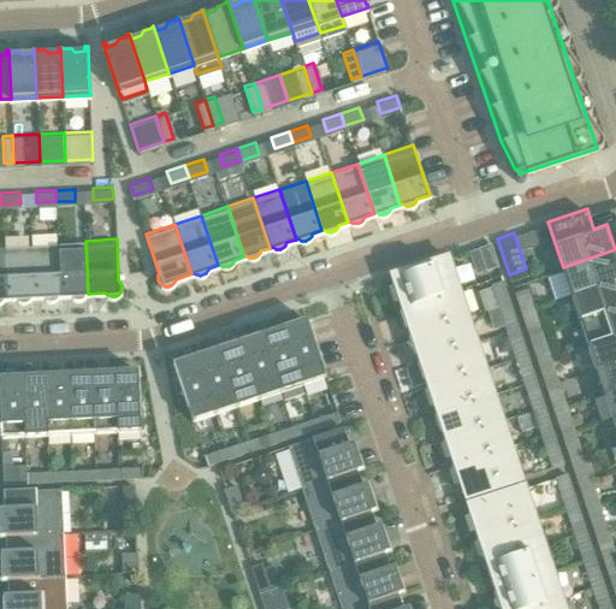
[(86,241),(58,242),(60,295),(70,294),(72,296),(73,296),(76,297),(78,297),(80,297),(82,296),(84,295),(86,294),(88,294),(86,241)]
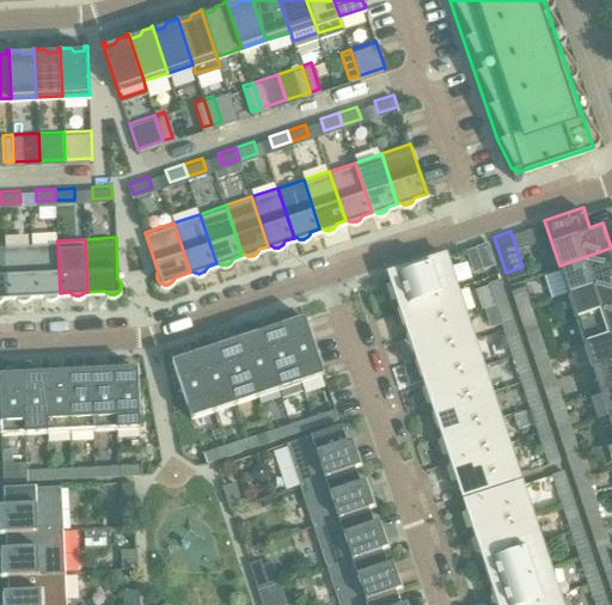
[(494,261),(487,239),(475,243),(483,264),(494,261)]
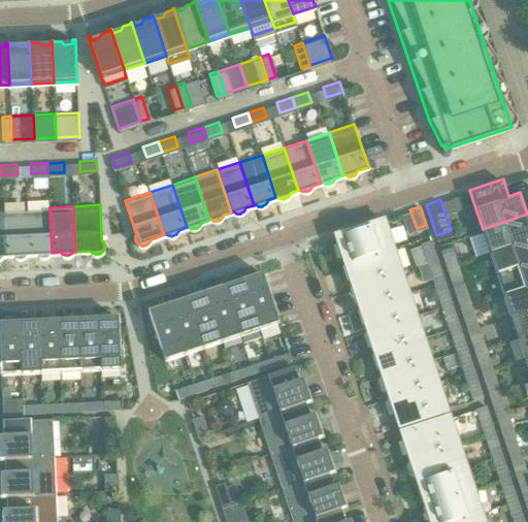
[(50,207),(26,208),(28,254),(37,253),(38,255),(40,256),(41,256),(43,257),(45,256),(46,256),(48,254),(50,253),(52,253),(50,207)]
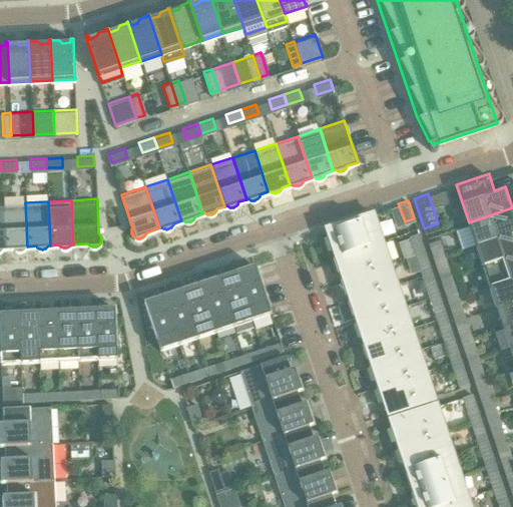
[(25,202),(2,203),(4,247),(13,247),(14,248),(16,249),(17,249),(19,250),(21,249),(23,249),(24,248),(25,246),(27,246),(25,202)]
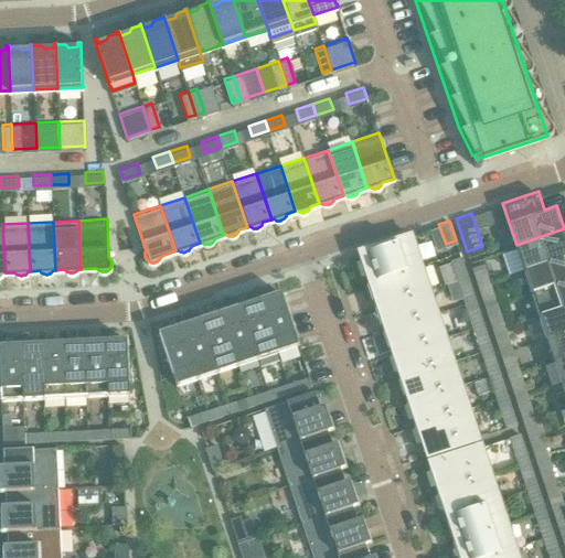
[(516,245),(523,267),(564,253),(564,233),(564,228),(516,245)]
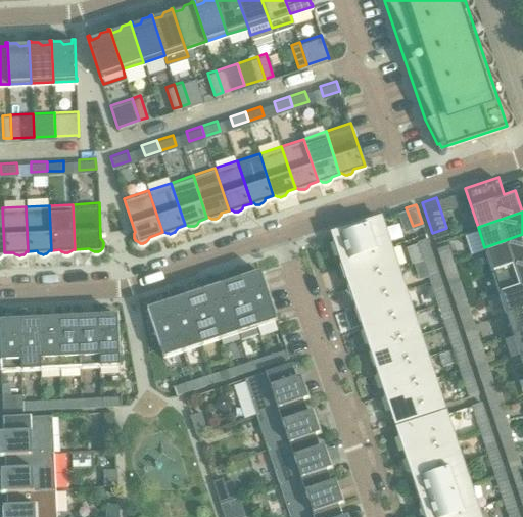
[(339,259),(340,260),(390,242),(381,216),(368,220),(370,224),(359,227),(358,224),(334,231),(335,235),(332,236),(337,251),(341,251),(343,257),(339,259)]
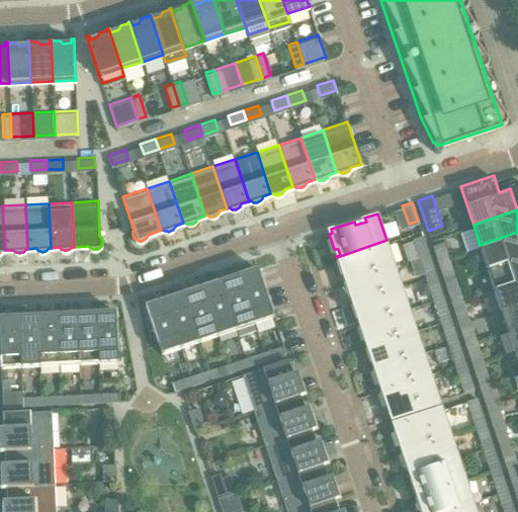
[(517,232),(480,245),(487,266),(517,255),(517,232)]
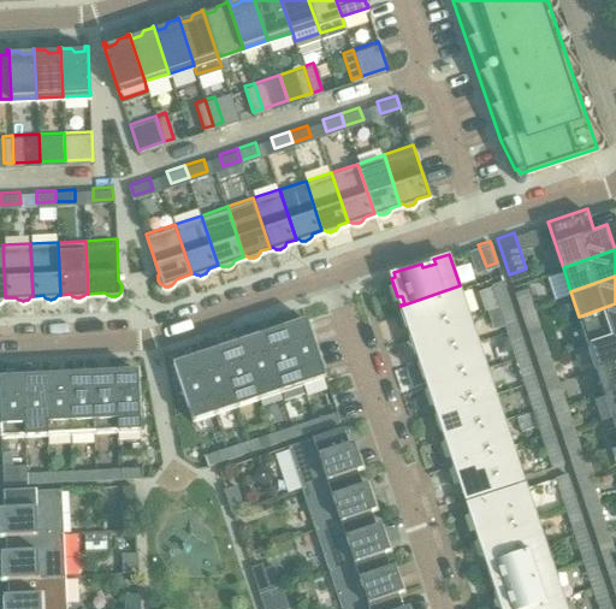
[(491,281),(498,302),(509,299),(502,277),(491,281)]
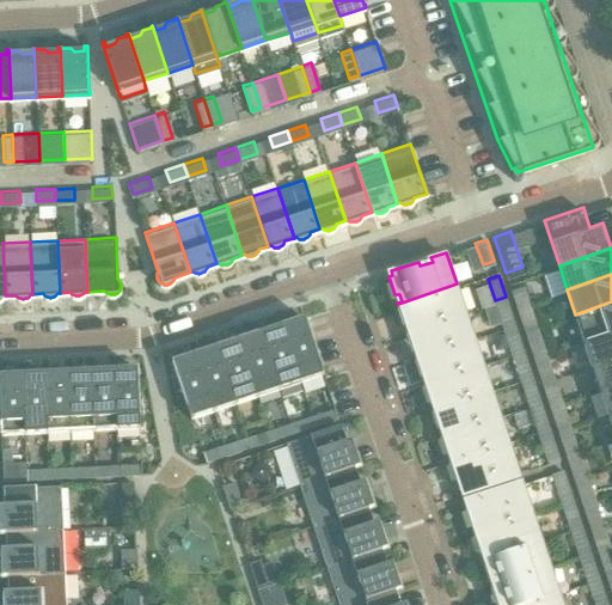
[(405,328),(407,329),(465,310),(457,283),(398,304),(403,321),(408,321),(410,327),(405,328)]
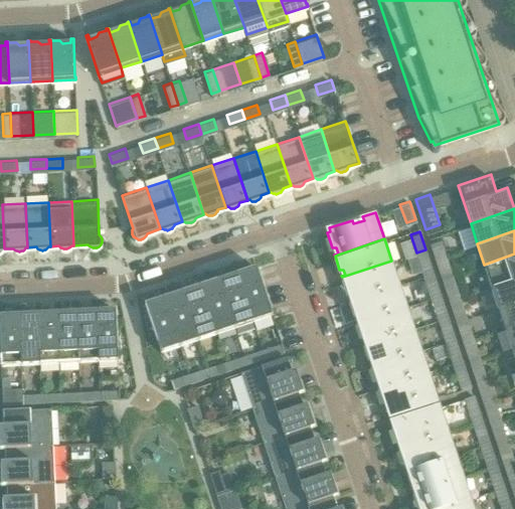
[(431,244),(435,258),(446,255),(442,241),(431,244)]
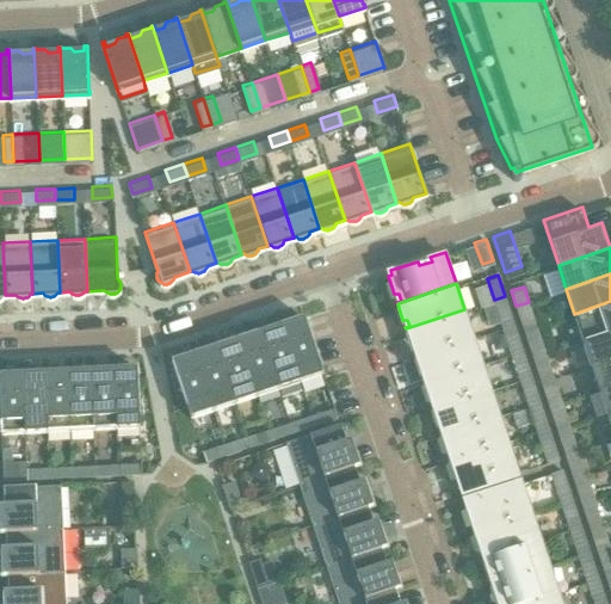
[(494,300),(503,325),(513,321),(505,296),(494,300)]
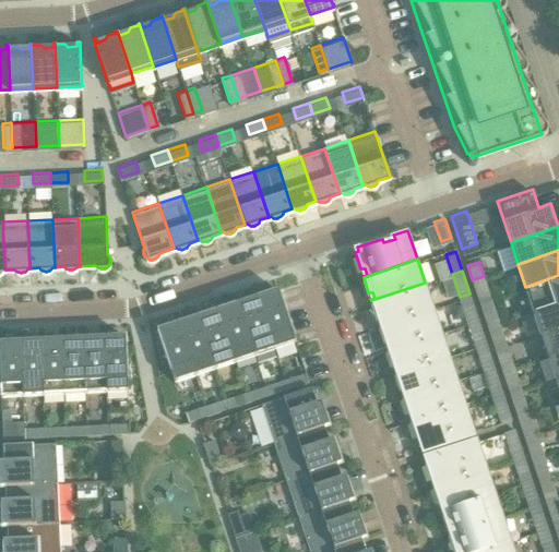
[(558,275),(525,287),(533,309),(558,300),(558,275)]
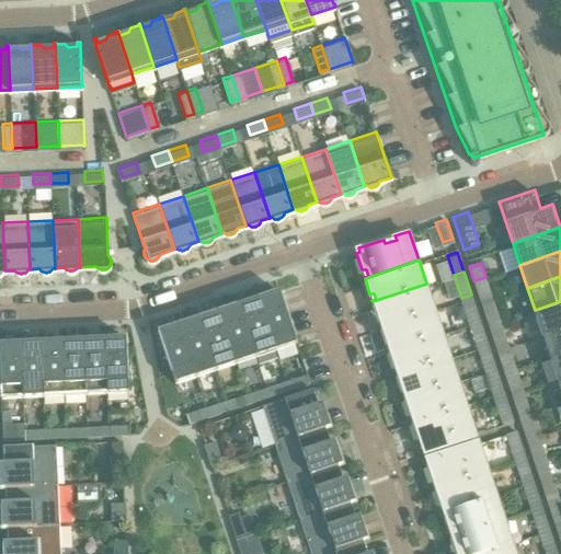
[(485,277),(473,280),(479,295),(490,290),(485,277)]
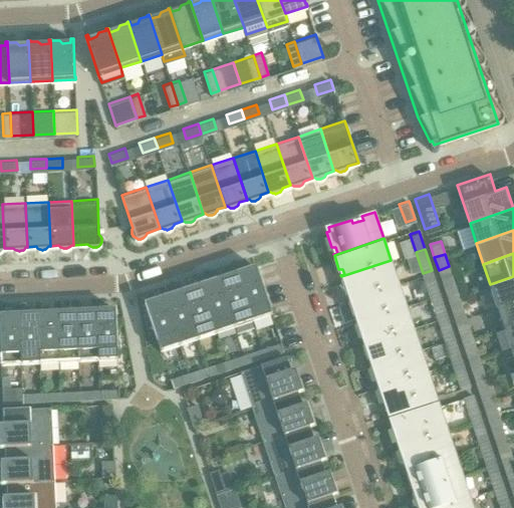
[(348,297),(348,298),(398,282),(391,260),(341,276),(345,290),(349,290),(351,296),(348,297)]
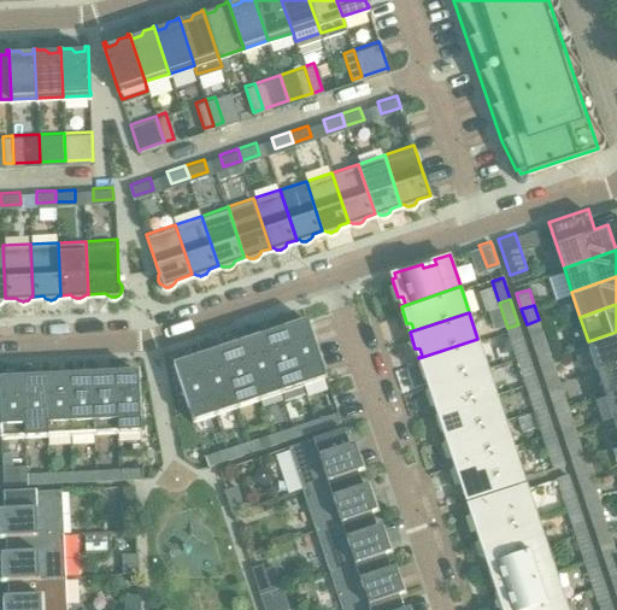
[(306,316),(283,323),(303,381),(325,374),(306,316)]
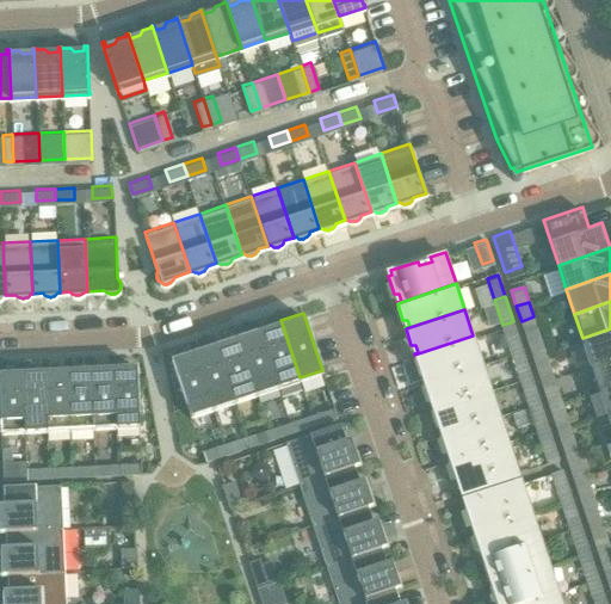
[(281,320),(259,327),(278,384),(300,377),(281,320)]
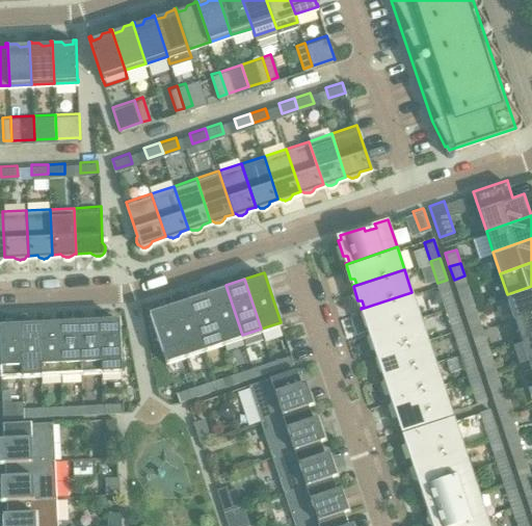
[(437,283),(445,306),(455,303),(447,280),(437,283)]
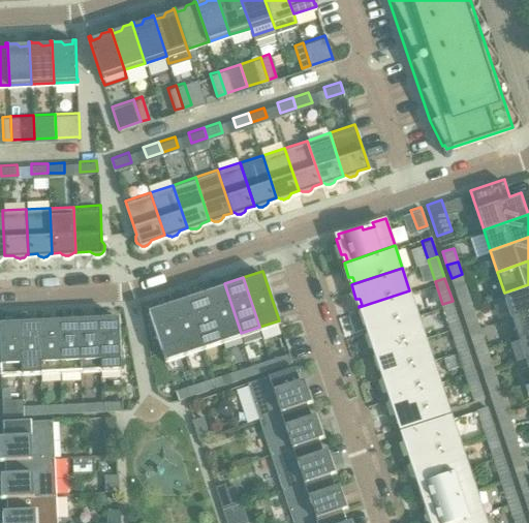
[(224,283),(206,289),(222,339),(241,333),(224,283)]
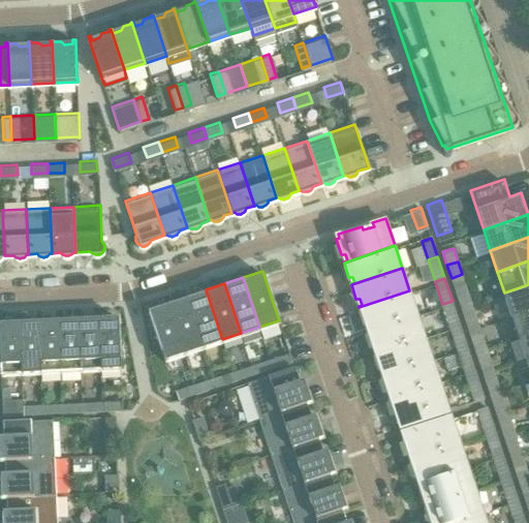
[(528,284),(504,293),(511,314),(528,307),(528,284)]
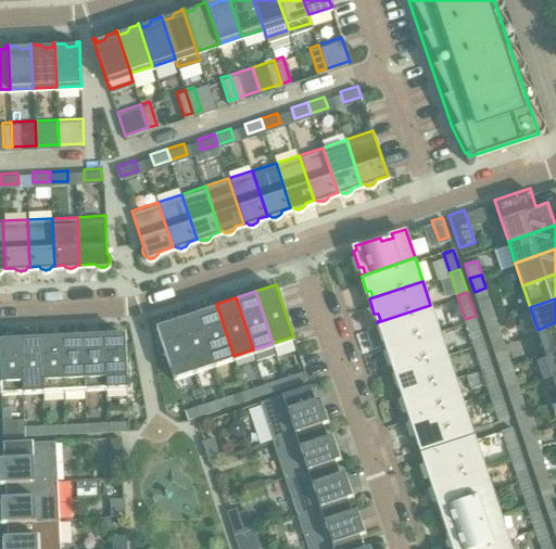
[(216,304),(197,311),(213,362),(234,356),(216,304)]
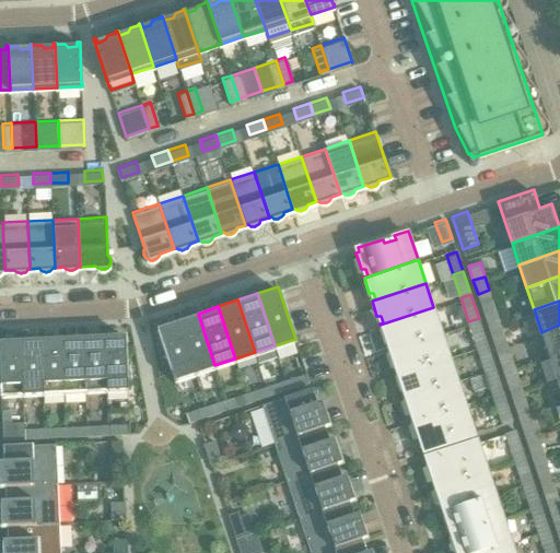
[(387,348),(387,349),(441,330),(433,307),(380,325),(385,340),(388,340),(391,345),(387,348)]
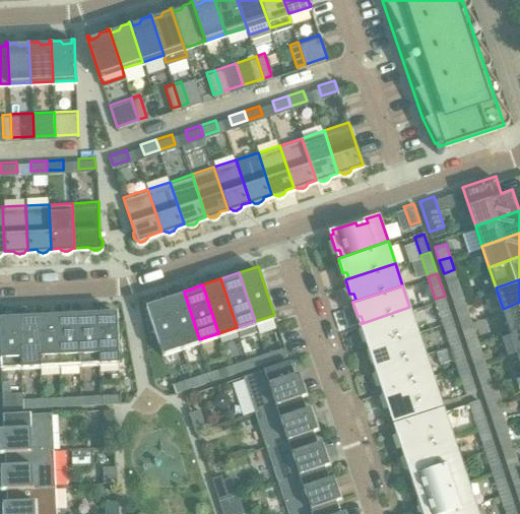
[(449,288),(453,302),(464,299),(459,285),(449,288)]
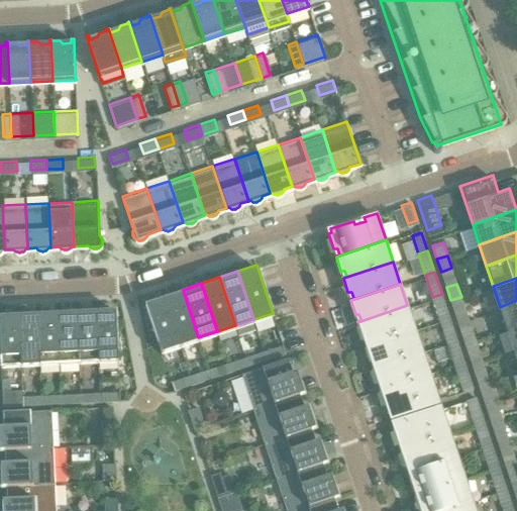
[(183,290),(164,296),(180,343),(198,337),(183,290)]
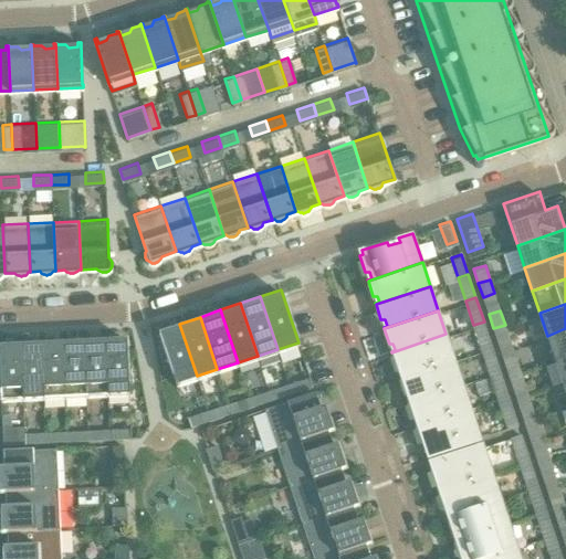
[(473,325),(482,349),(492,346),(484,322),(473,325)]
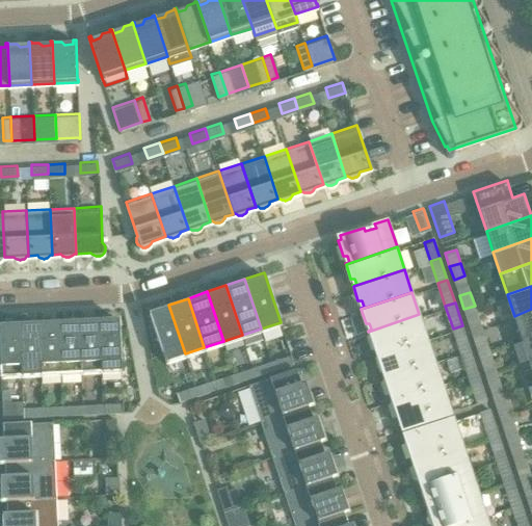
[(185,353),(168,305),(149,311),(165,361),(185,353)]
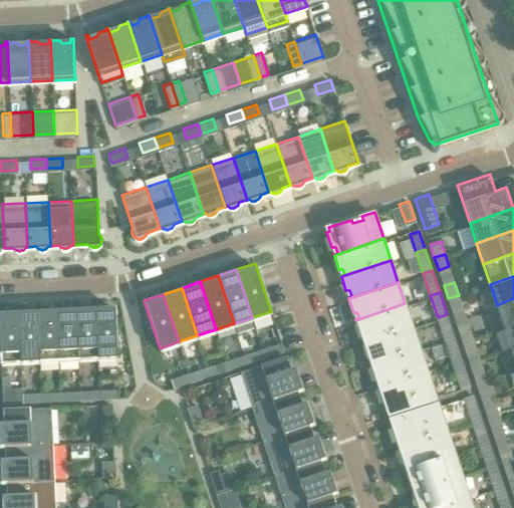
[(459,295),(448,298),(452,311),(463,307),(459,295)]
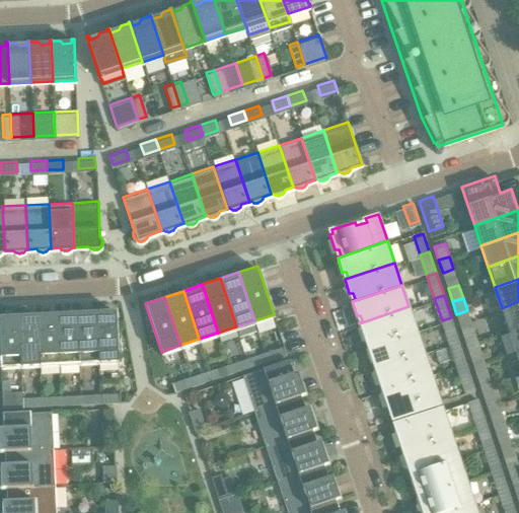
[(518,301),(502,308),(509,328),(518,324),(518,301)]
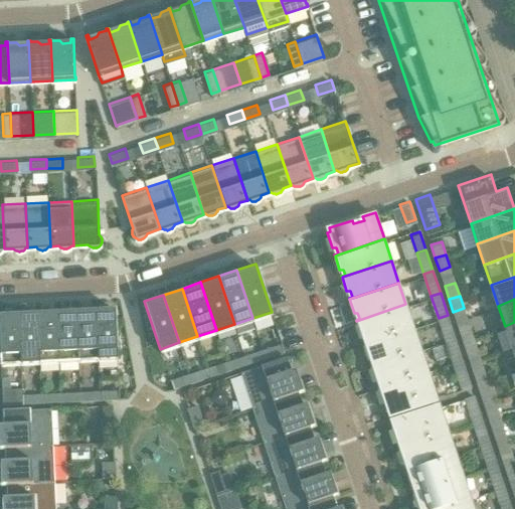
[(363,341),(363,342),(412,326),(405,304),(356,321),(361,335),(364,335),(366,340),(363,341)]
